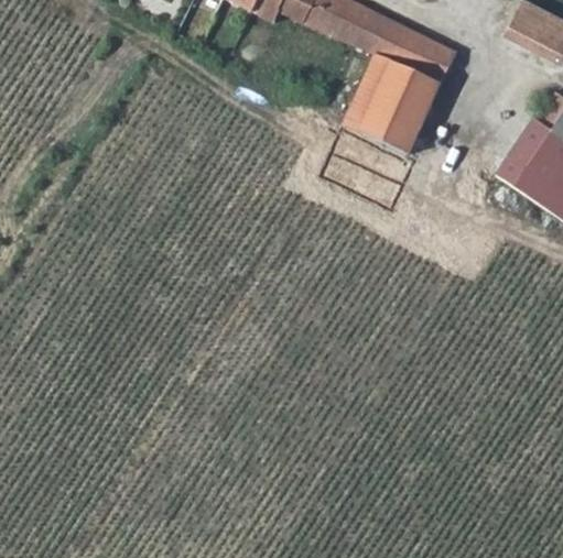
[(236,0),(273,19),(279,8),(355,44),(374,8),(358,0),(236,0)]
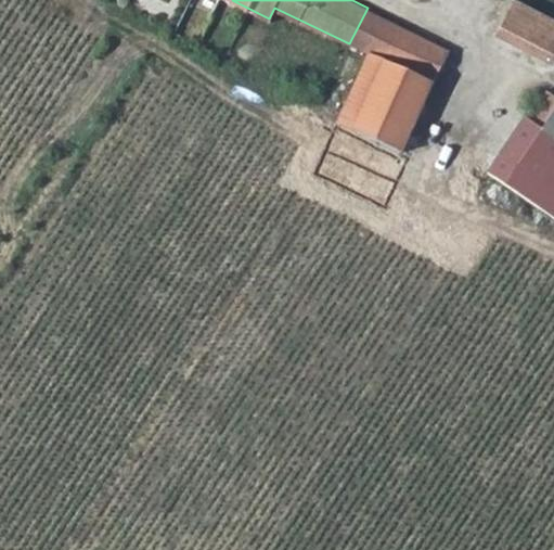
[(553,12),(530,0),(520,0),(504,33),(553,56),(553,12)]
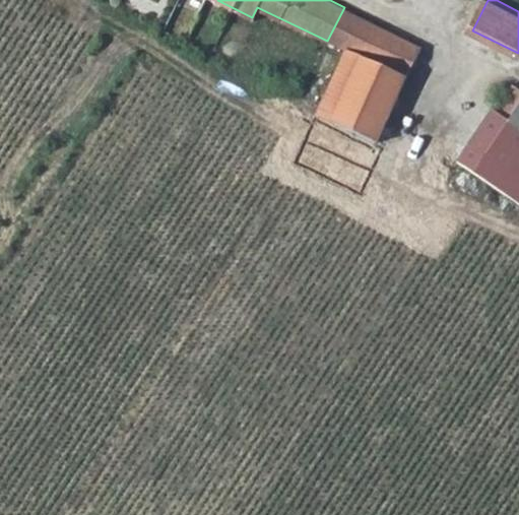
[(422,46),(344,7),(327,41),(343,48),(407,75),(422,46)]
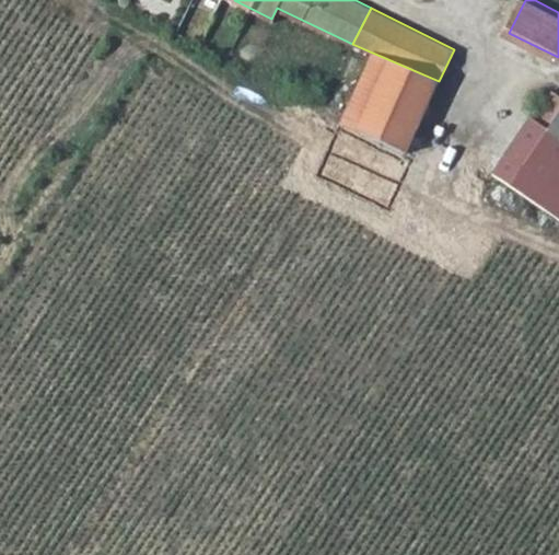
[(340,120),(407,150),(439,81),(370,51),(360,76),(340,120)]
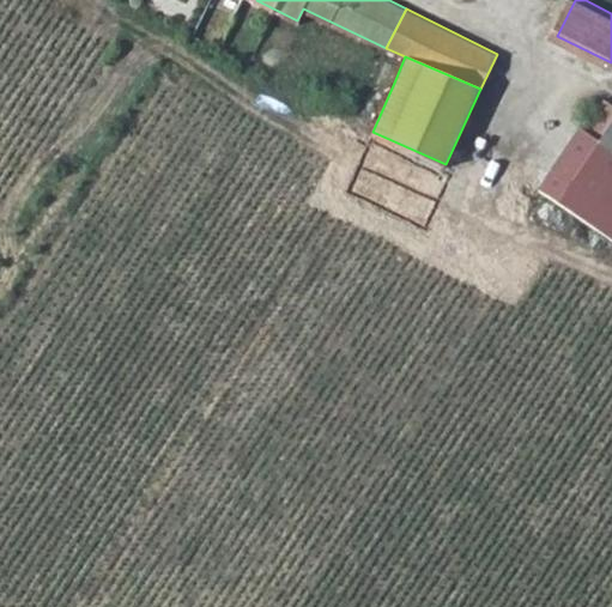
[(558,200),(611,236),(611,120),(601,137),(558,200)]
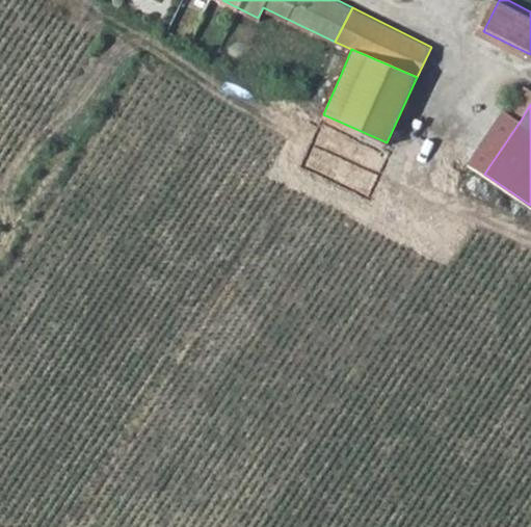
[(484,174),(522,119),(505,108),(469,164),(484,174)]
